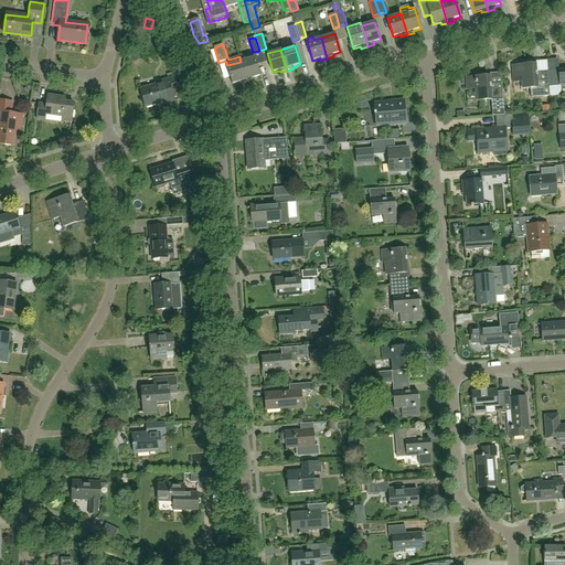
[(241,62),(247,82),(254,81),(253,78),(259,76),(254,57),(241,62)]
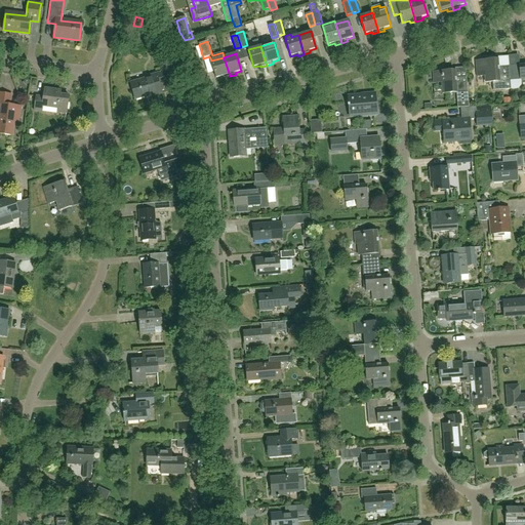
[(224,57),(211,61),(216,78),(223,76),(224,78),(230,76),(224,57)]
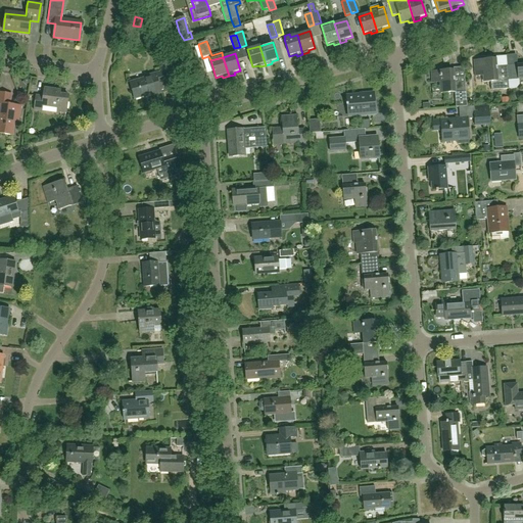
[(496,59),(474,60),(475,77),(483,76),(483,82),(490,81),(491,89),(509,88),(508,80),(507,65),(496,66),(496,59)]
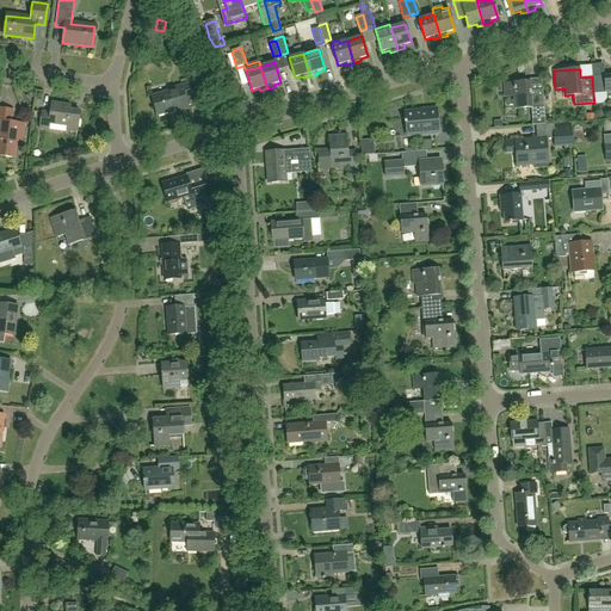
[(199,74),(193,79),(198,87),(198,90),(209,90),(208,84),(201,73),(199,74)]
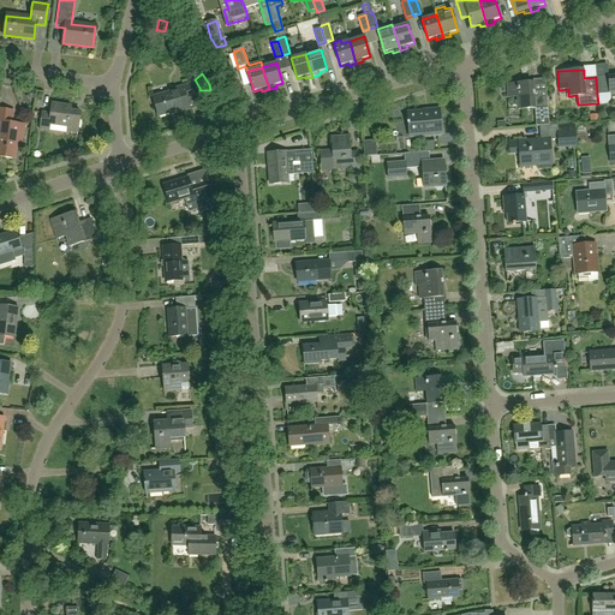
[(614,75),(596,77),(597,94),(614,91),(614,75)]
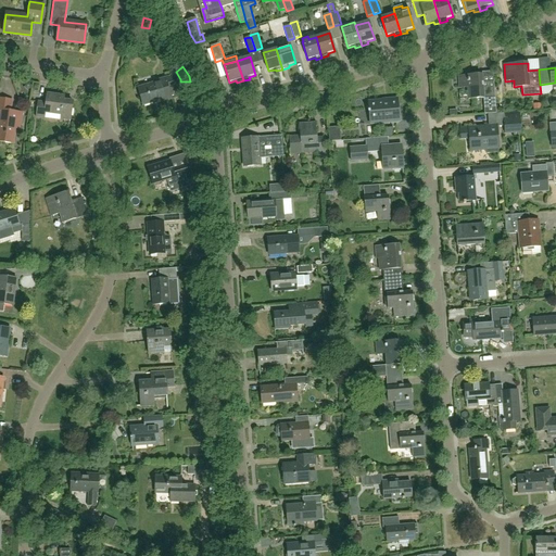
[(496,113),(495,97),(493,81),(482,83),(482,74),(458,76),(458,88),(467,87),(468,99),(483,98),(484,114),(488,114),(496,113)]
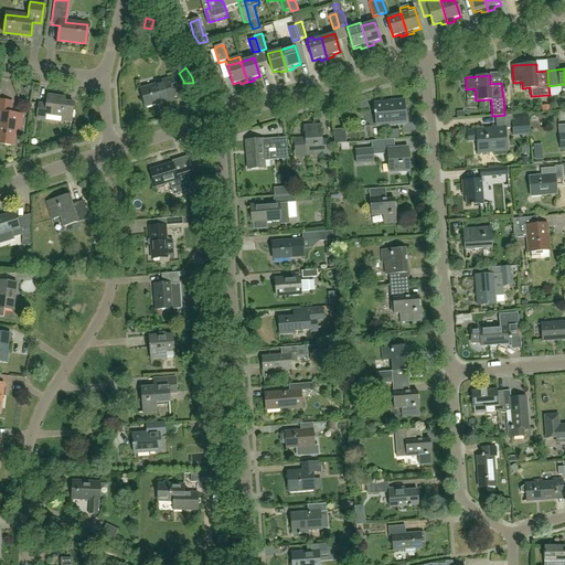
[(156,85),(139,89),(145,107),(155,105),(156,106),(172,100),(170,93),(179,89),(174,77),(155,83),(156,85)]
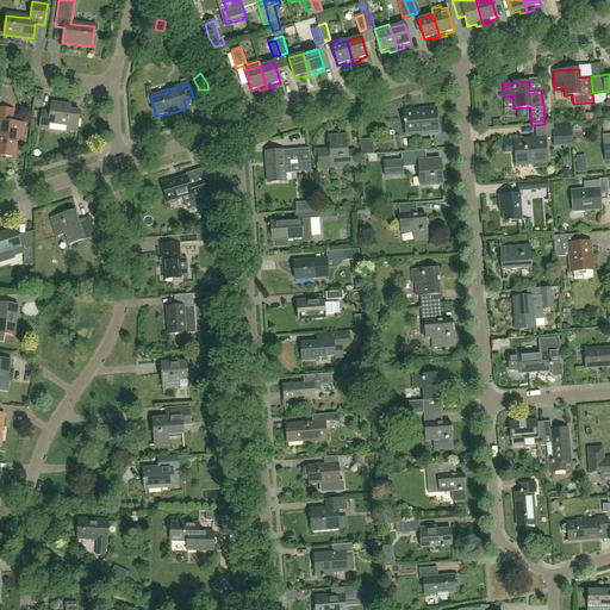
[(76,131),(79,112),(70,111),(70,106),(51,104),(50,113),(41,112),(38,129),(48,130),(48,124),(67,126),(66,130),(76,131)]
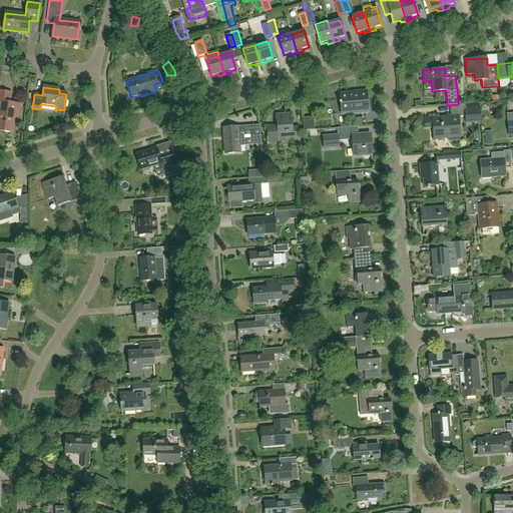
[(0,102),(1,102),(0,106),(0,130),(12,132),(14,114),(18,115),(20,103),(9,102),(10,92),(0,90),(0,102)]
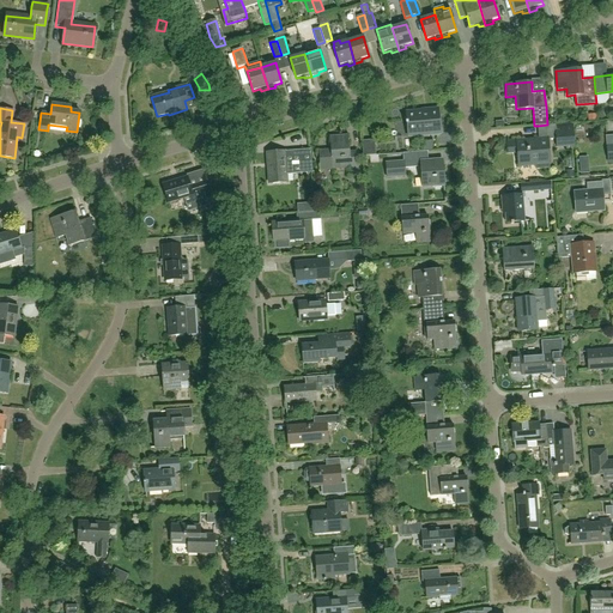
[(432,134),(432,129),(439,129),(438,109),(428,109),(428,111),(407,113),(408,137),(432,134)]
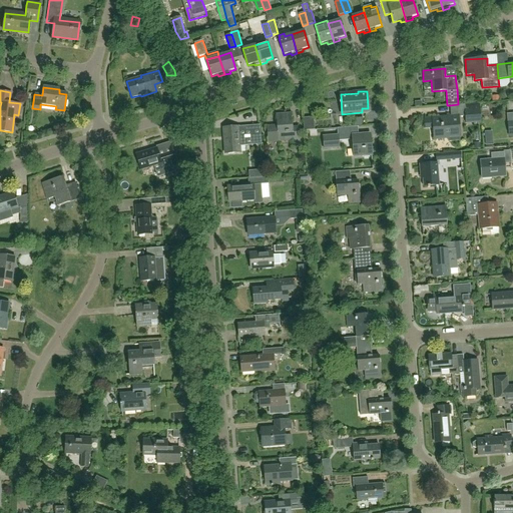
[(450,105),(451,117),(424,118),(425,128),(433,127),(433,139),(449,138),(449,142),(460,141),(460,137),(458,117),(465,116),(466,124),(481,123),(480,104),(465,105),(465,104),(458,104),(450,105)]
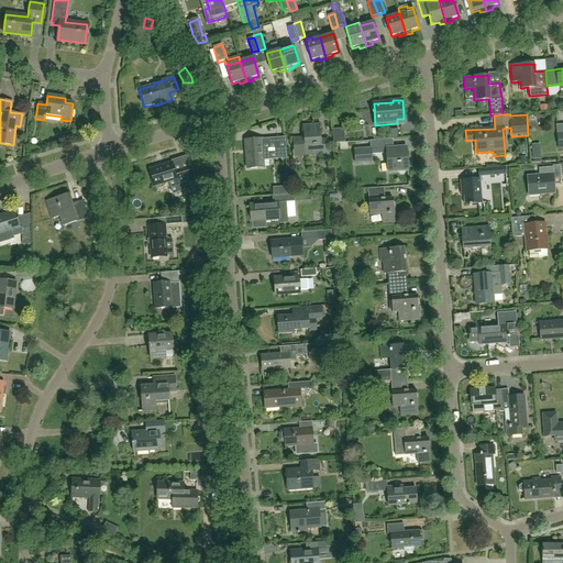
[(302,124),(304,138),(293,139),(294,156),(321,154),(321,161),(330,159),(328,138),(321,138),(320,123),(302,124)]
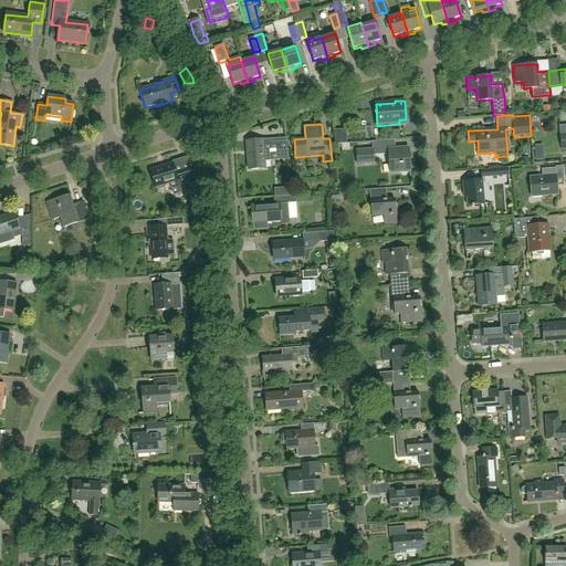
[(347,144),(346,129),(334,130),(335,144),(347,144)]
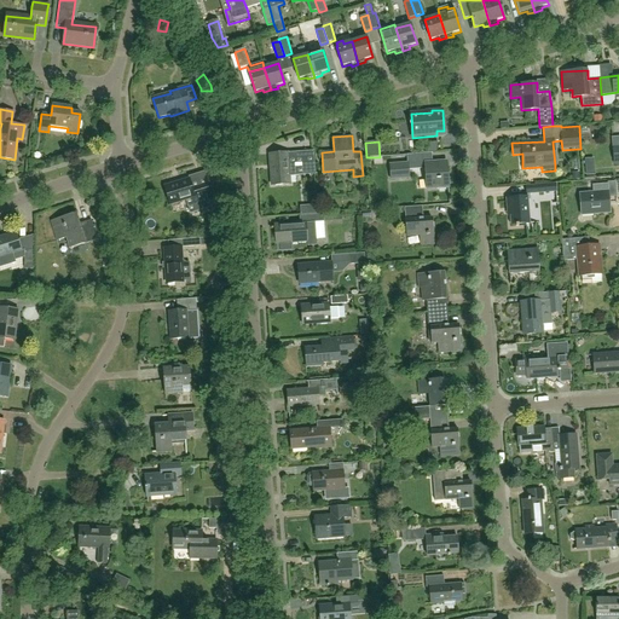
[(316,174),(313,151),(270,155),(272,186),(290,185),(290,177),(316,174)]
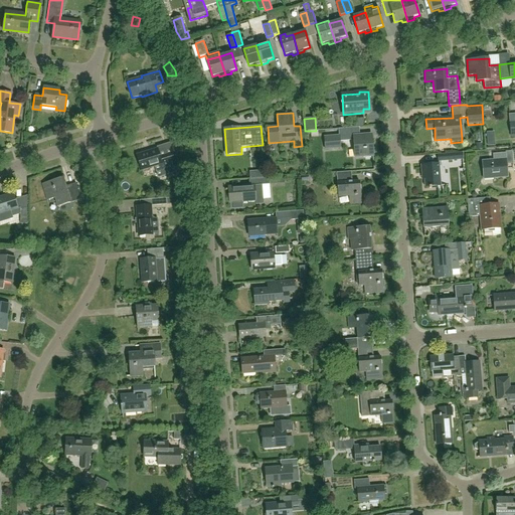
[(339,129),(339,135),(324,137),(325,150),(341,149),(340,141),(354,140),(355,157),(373,156),(371,135),(360,135),(360,127),(339,129)]
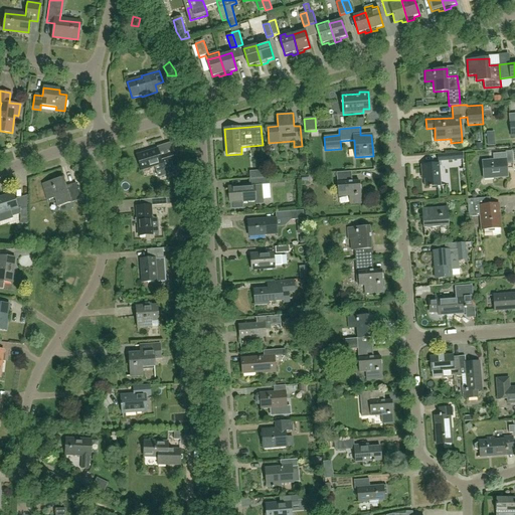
[(164,150),(157,152),(157,150),(136,156),(140,171),(158,166),(161,178),(174,174),(172,167),(176,166),(173,153),(165,156),(165,155),(164,150)]
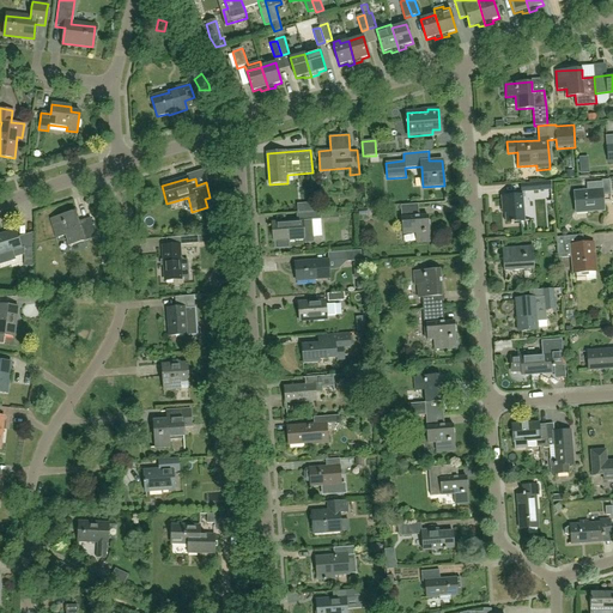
[(587,183),(587,192),(574,193),(576,213),(604,211),(602,196),(611,195),(610,181),(601,181),(601,182),(587,183)]
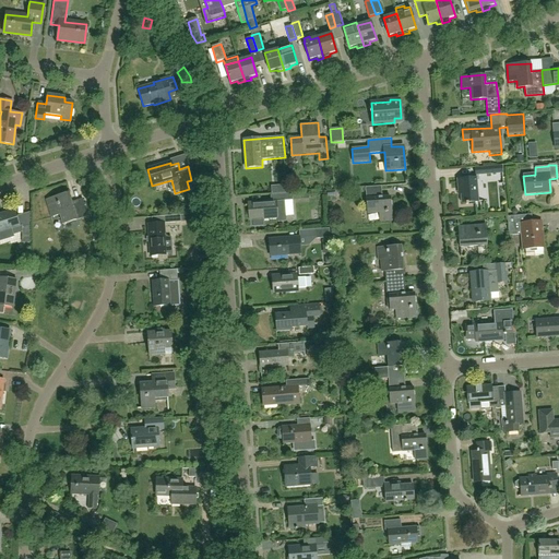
[(502,166),(475,168),(475,176),(503,174),(502,166)]
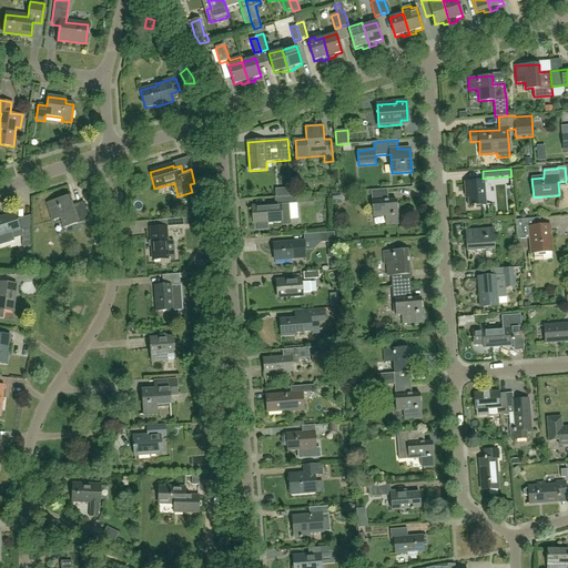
[(486,205),(484,181),(464,182),(465,191),(467,191),(469,206),(486,205)]
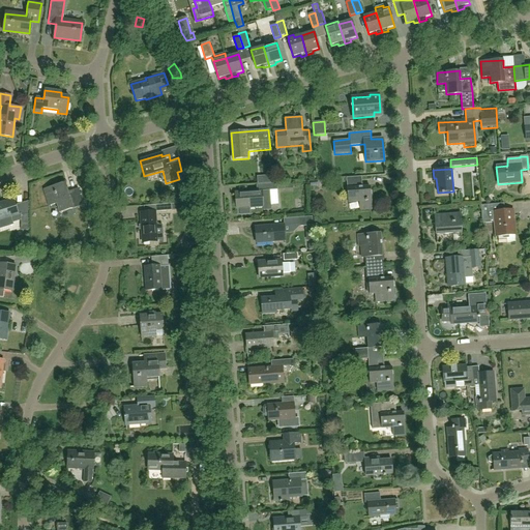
[(361,176),(346,177),(349,202),(359,202),(360,210),(372,209),(370,186),(362,187),(361,176)]
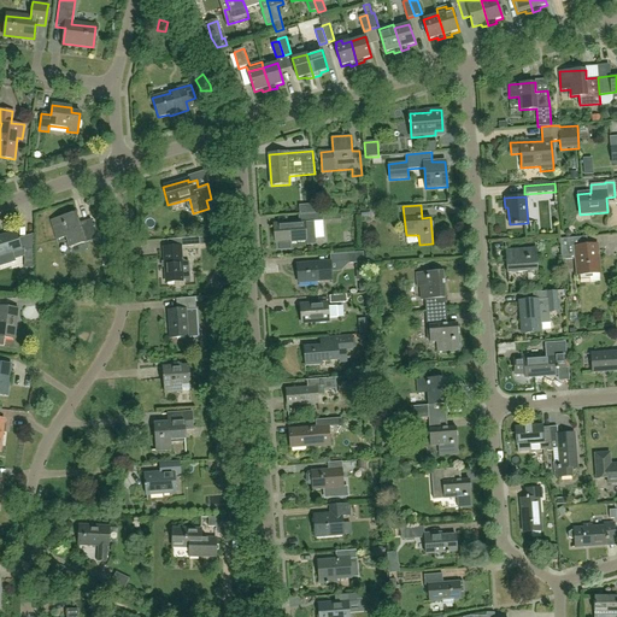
[(76,213),(50,221),(56,241),(68,238),(70,248),(97,240),(90,219),(78,223),(76,213)]
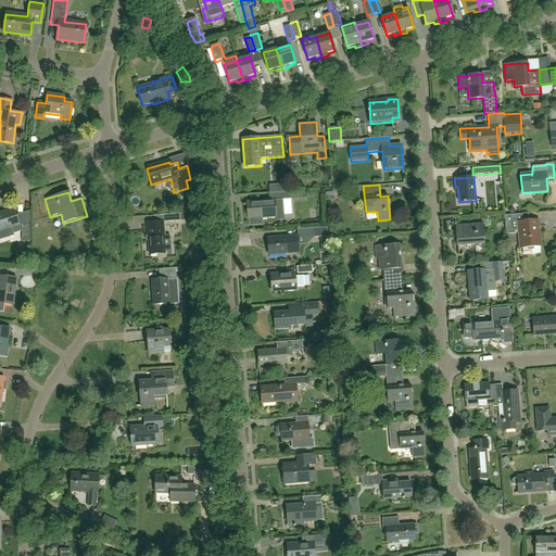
[(269,201),(247,202),(248,219),(276,217),(276,220),(283,220),(282,200),(269,201)]
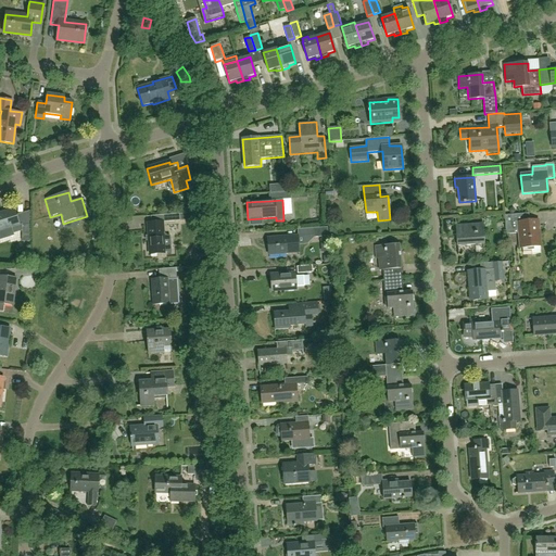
[(0,238),(8,236),(5,229),(19,226),(13,209),(0,213),(0,238)]
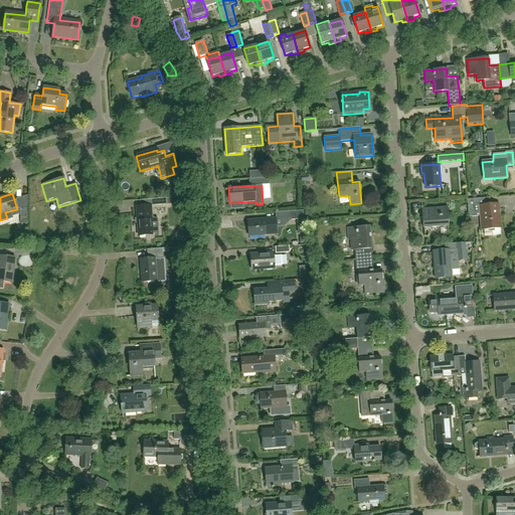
[(177,198),(166,199),(141,200),(141,207),(136,207),(138,236),(159,234),(158,219),(158,218),(155,218),(153,216),(152,206),(166,205),(178,204),(177,198)]
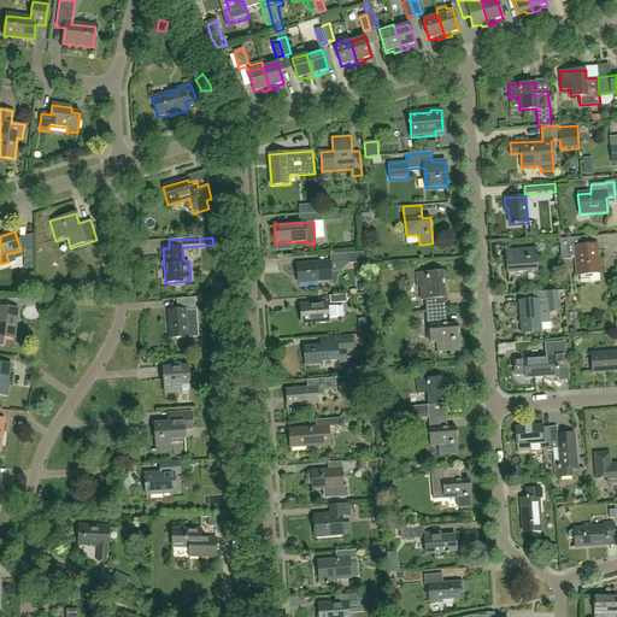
[(562,260),(575,259),(577,276),(600,274),(598,244),(587,245),(586,238),(560,239),(562,256),(562,260)]
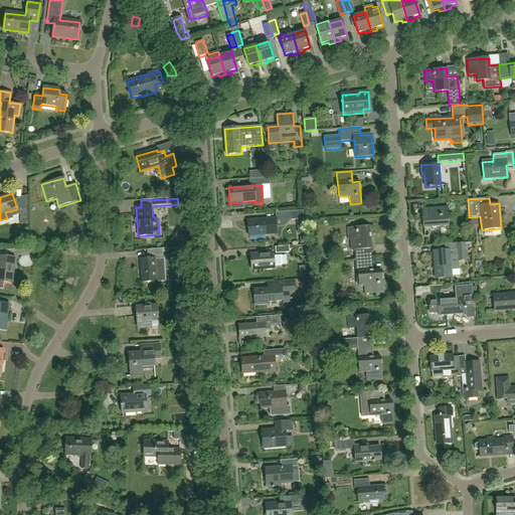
[(447,207),(422,209),(423,228),(449,226),(447,207)]
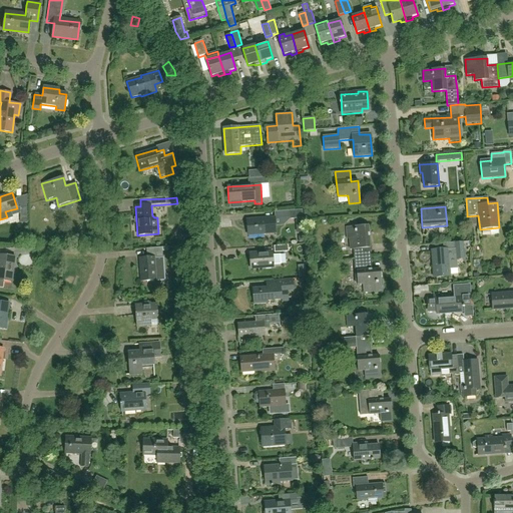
[(302,210),(275,212),(275,217),(290,216),(291,219),(303,218),(302,210)]
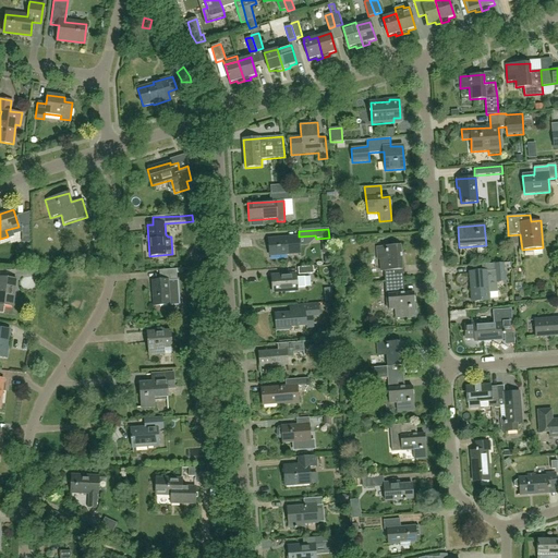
[(299,238),(268,240),(269,256),(300,254),(300,246),(299,238)]
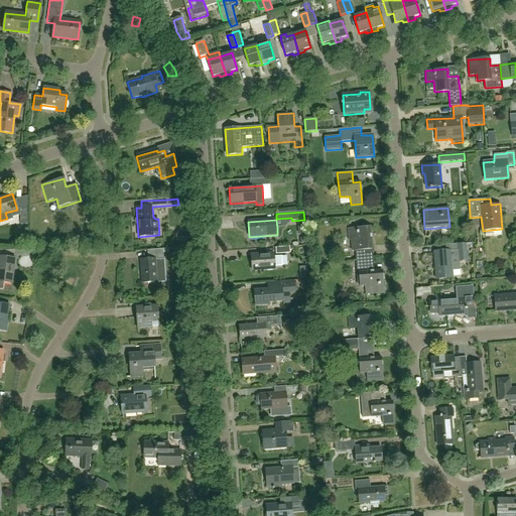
[(358,260),(373,259),(371,227),(349,229),(350,240),(352,240),(353,250),(356,250),(356,257),(358,257),(358,260)]
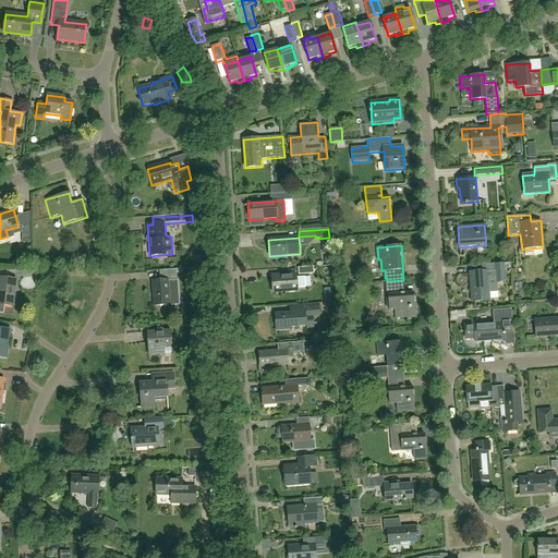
[(505,263),(495,264),(482,265),(482,271),(470,273),(472,302),(489,301),(489,293),(498,292),(497,283),(506,282),(505,263)]
